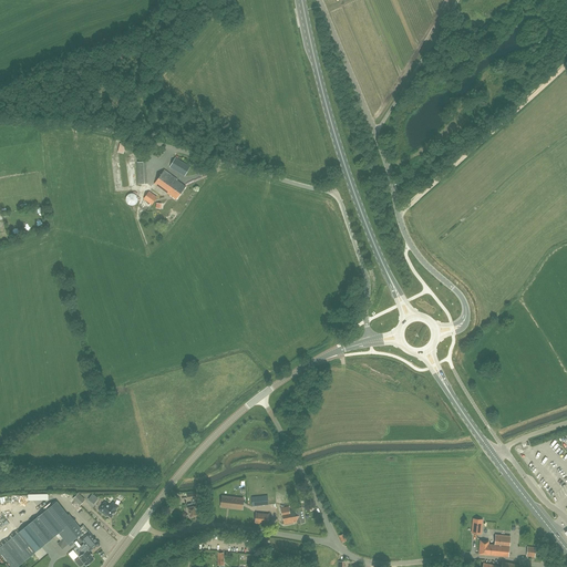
[(185,176),(191,166),(176,157),(169,167),(185,176)]
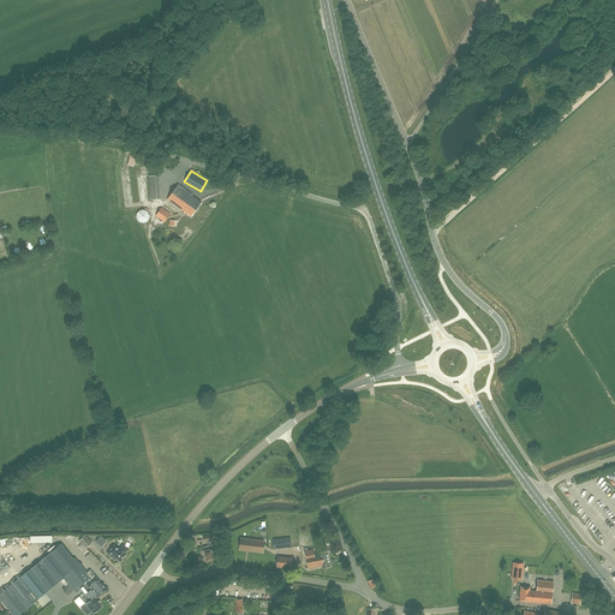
[(150,199),(160,199),(159,177),(149,177),(150,199)]
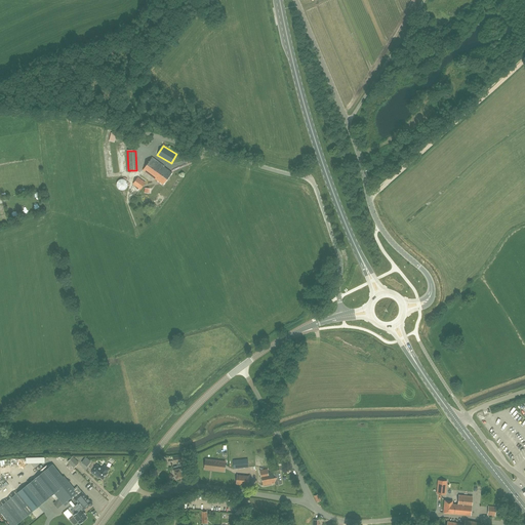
[(163,185),(172,173),(164,167),(164,166),(152,158),(143,170),(163,185)]
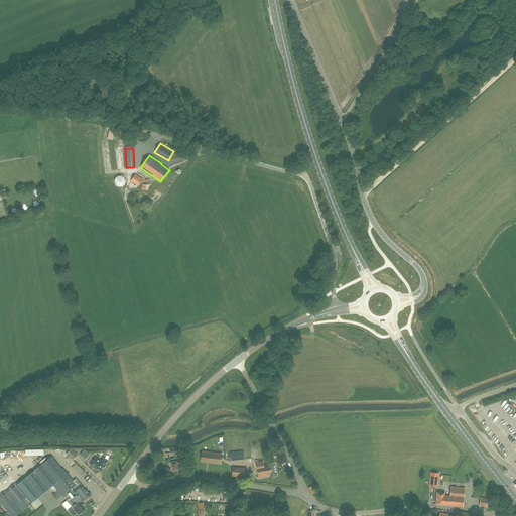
[(118,166),(123,166),(123,157),(110,158),(110,167),(110,168),(116,168),(116,166),(118,166)]
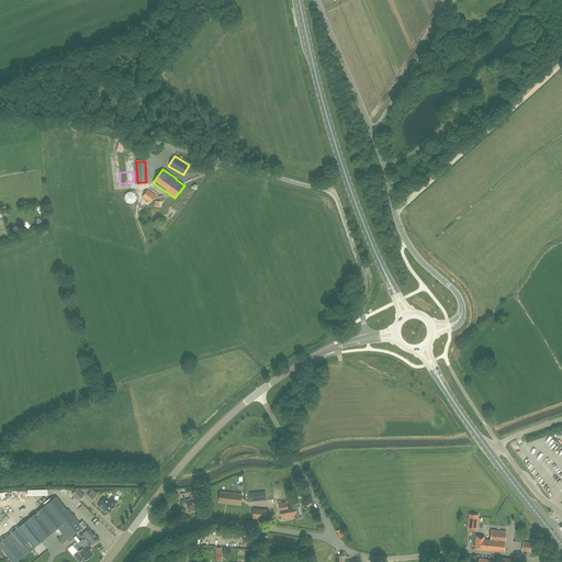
[(134,190),(124,195),(128,204),(138,200),(134,190)]
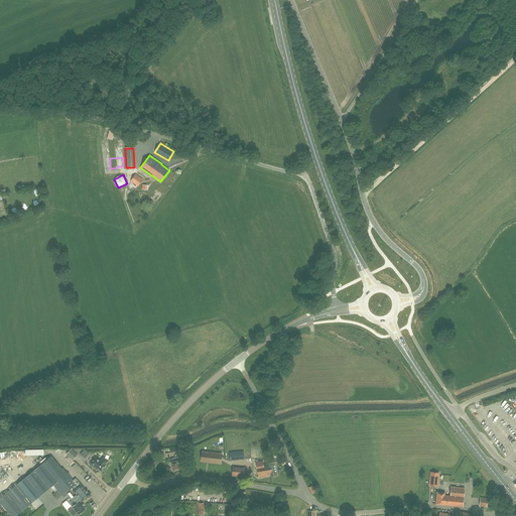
[(138,186),(143,179),(136,174),(131,181),(138,186)]
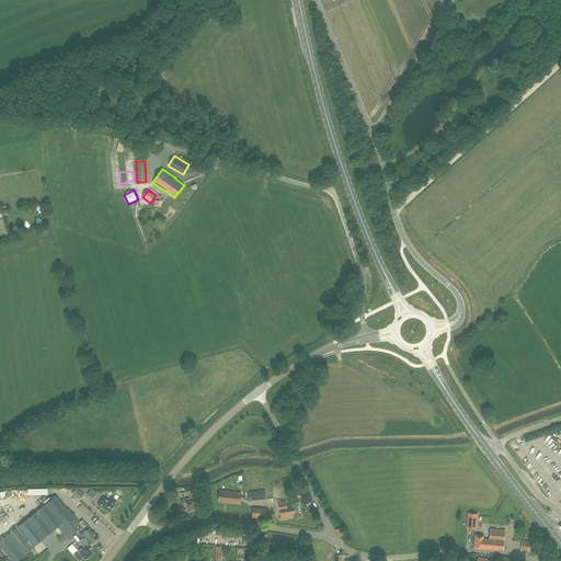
[(193,493),(194,497),(185,499),(186,503),(187,507),(186,507),(187,513),(193,512),(193,511),(197,508),(195,500),(194,496),(197,496),(196,488),(193,489),(193,488),(185,490),(186,494),(193,493)]
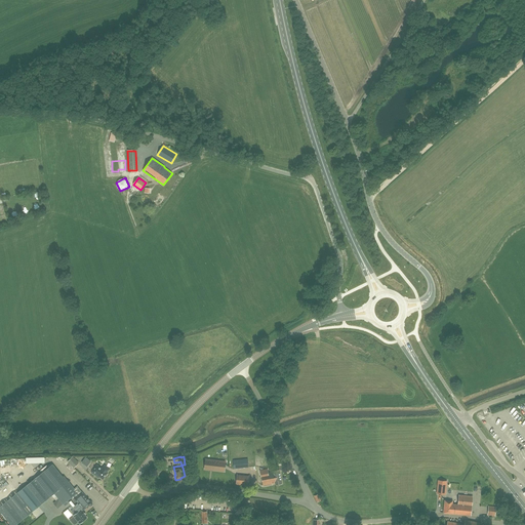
[(74,468),(79,463),(73,457),(68,461),(74,468)]
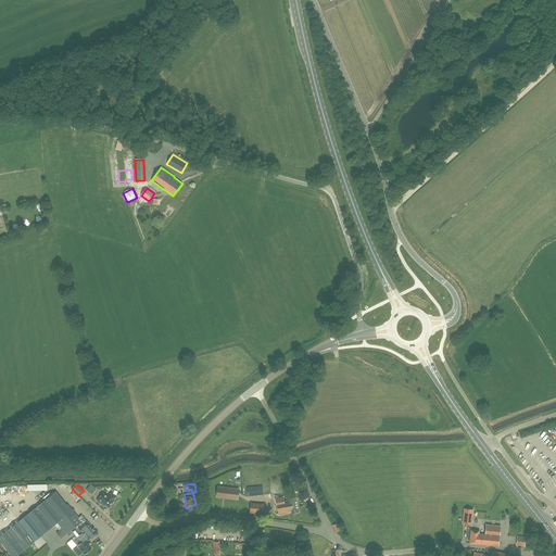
[(92,484),(88,490),(93,494),(98,489),(92,484)]
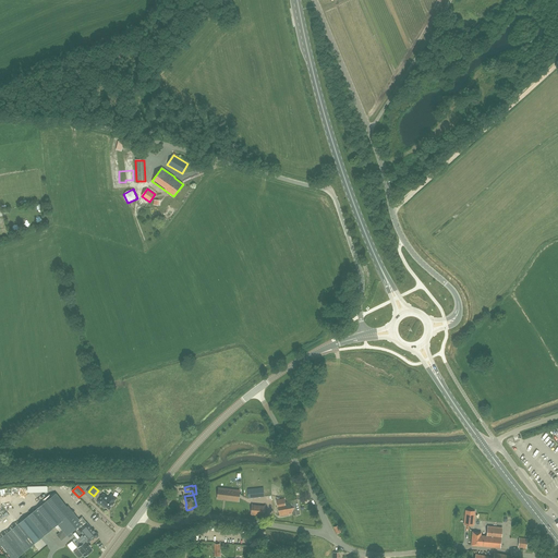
[(249,498),(264,497),(264,487),(247,489),(249,498)]
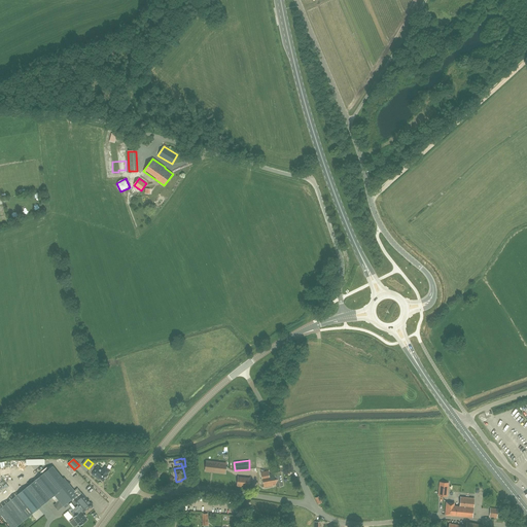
[(207,461),(206,471),(224,473),(225,463),(207,461)]
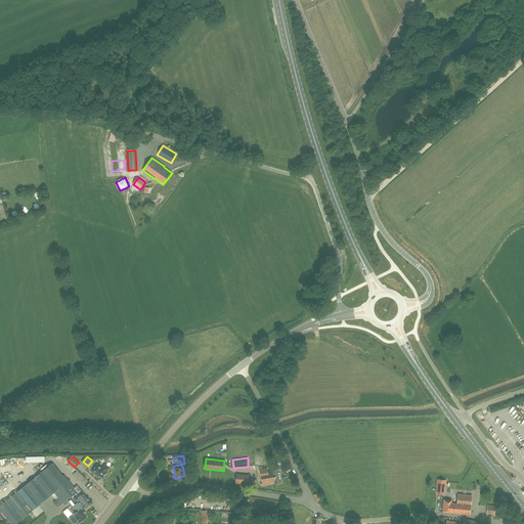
[(52,464),(17,491),(33,510),(54,492),(58,497),(62,504),(63,503),(67,500),(69,503),(73,507),(74,509),(71,511),(74,514),(73,515),(70,518),(74,523),(78,521),(80,523),(87,517),(84,514),(85,513),(84,512),(83,511),(83,510),(82,510),(81,509),(82,508),(83,509),(88,505),(90,506),(92,504),(92,501),(91,500),(89,500),(81,490),(81,491),(77,485),(74,488),(73,489),(62,476),(52,464)]
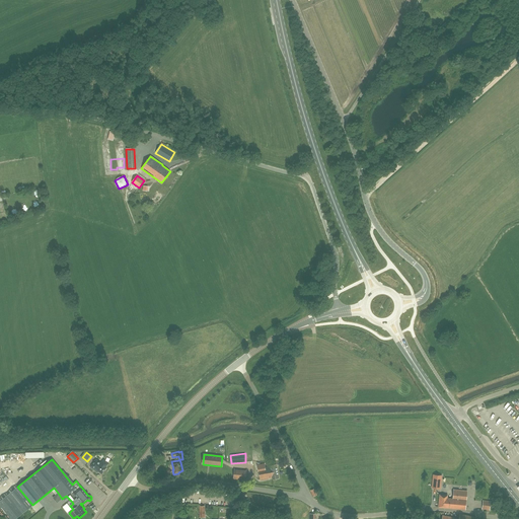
[(103,459),(100,463),(96,459),(90,467),(97,472),(98,471),(101,473),(106,467),(109,463),(103,459)]
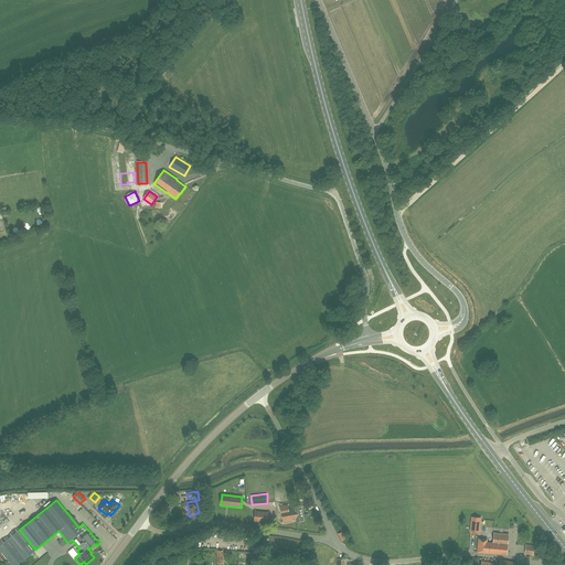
[(288,504),(279,505),(283,523),(296,520),(297,522),(304,521),(300,505),(294,507),(294,508),(288,509),(288,504)]
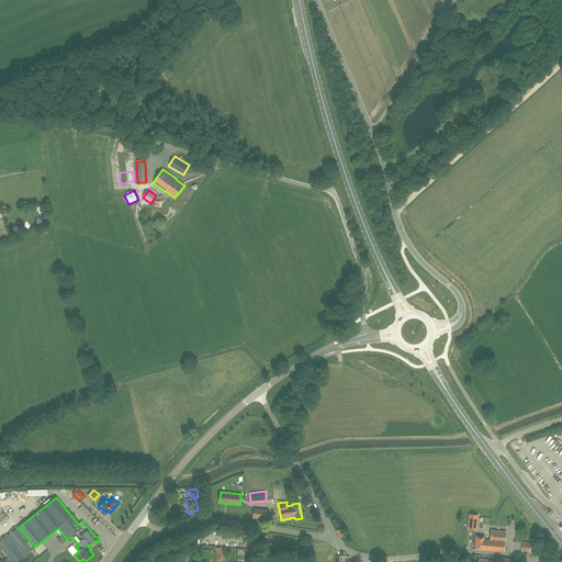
[(267,509),(266,516),(254,515),(254,507),(253,518),(266,520),(267,509)]
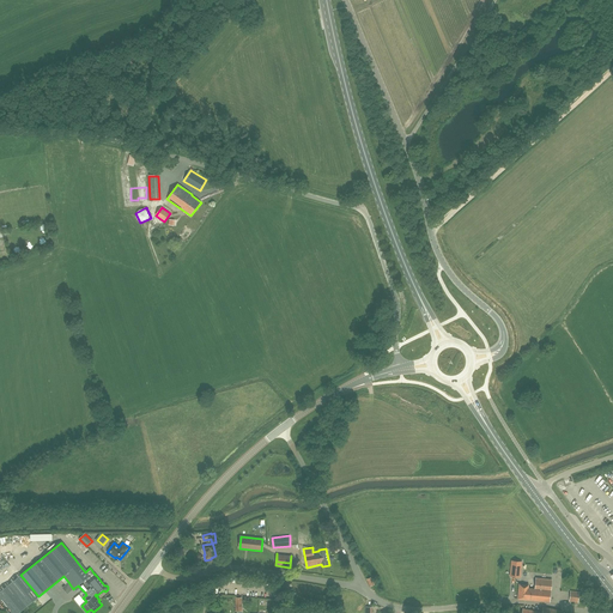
[(510,576),(520,577),(522,563),(513,562),(510,576)]
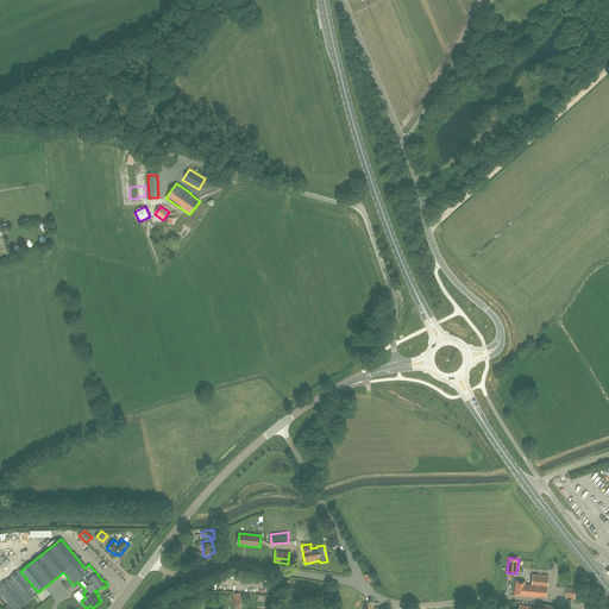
[(546,597),(548,576),(533,575),(532,585),(525,584),(525,581),(516,581),(515,595),(546,597)]
